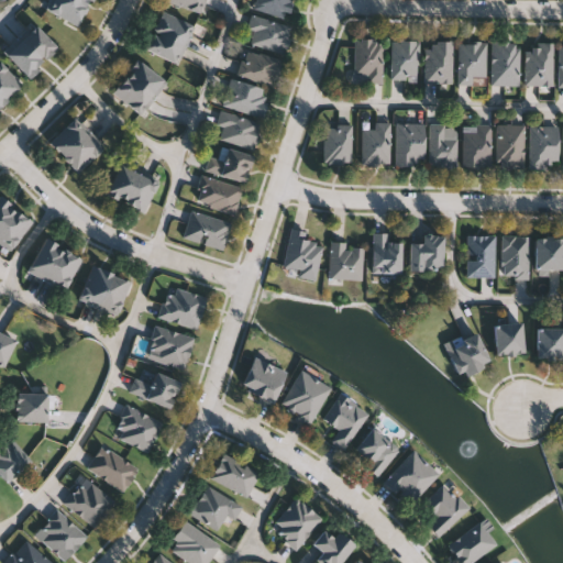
[(74,0),(88,8),(77,26),(46,9),(51,0),(74,0)]
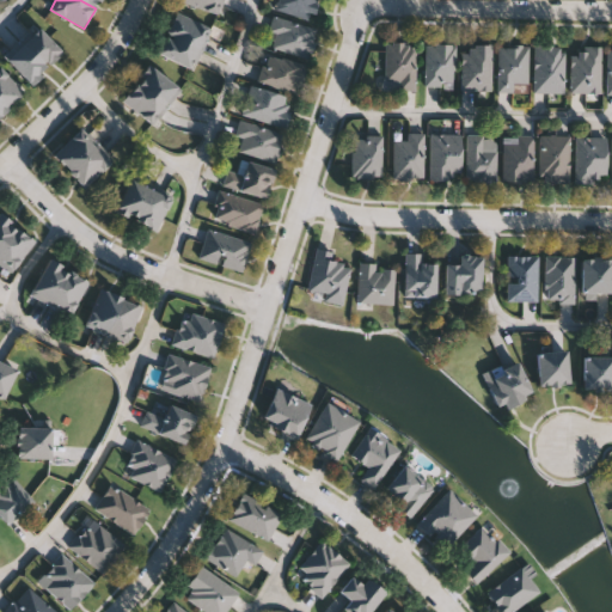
[(221,0),(218,13),(179,2),(179,0),(221,0)]
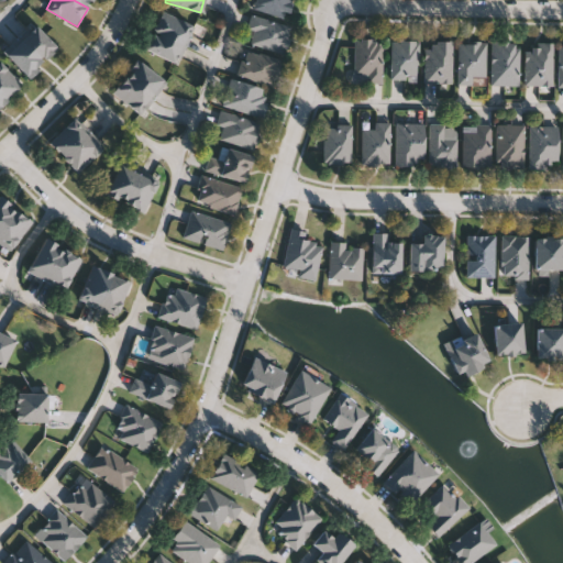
[(290,0),(285,19),(252,8),(254,0),(290,0)]
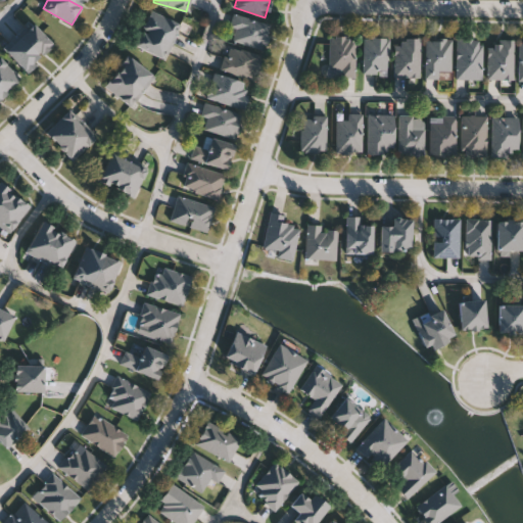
[(180,25),(172,42),(142,28),(150,9),(180,25)]
